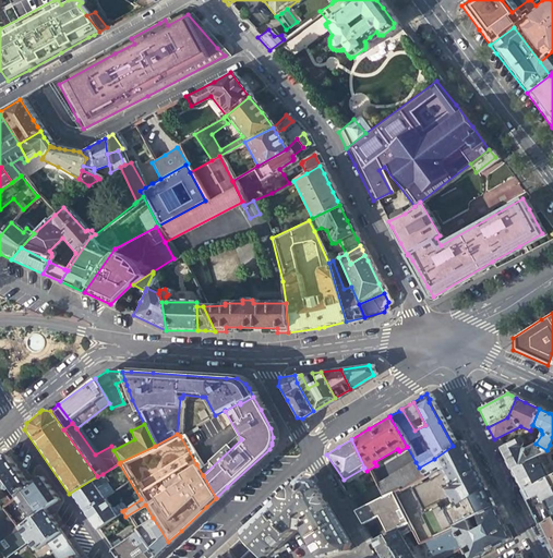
[(519,439),(499,449),(503,458),(509,470),(535,457),(539,455),(547,450),(536,444),(524,449),(520,448),(520,447),(521,445),(519,439)]
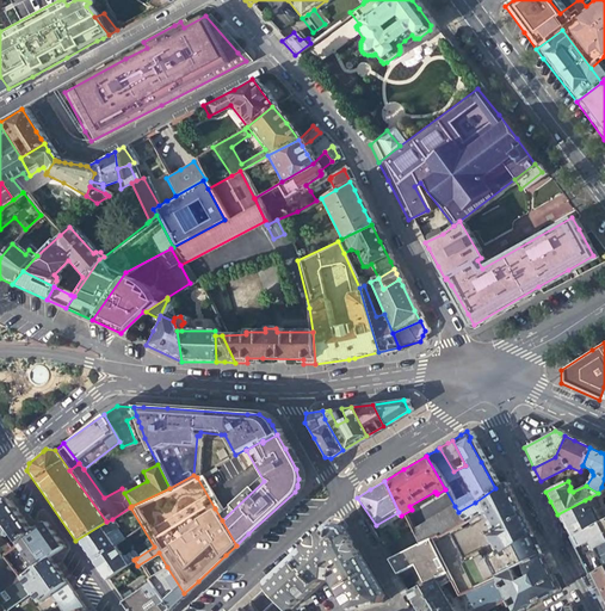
[(497,556),(529,536),(513,507),(501,483),(495,488),(475,503),(458,512),(464,523),(465,523),(479,514),(483,514),(487,520),(482,524),(488,534),(485,536),(494,553),(497,556)]
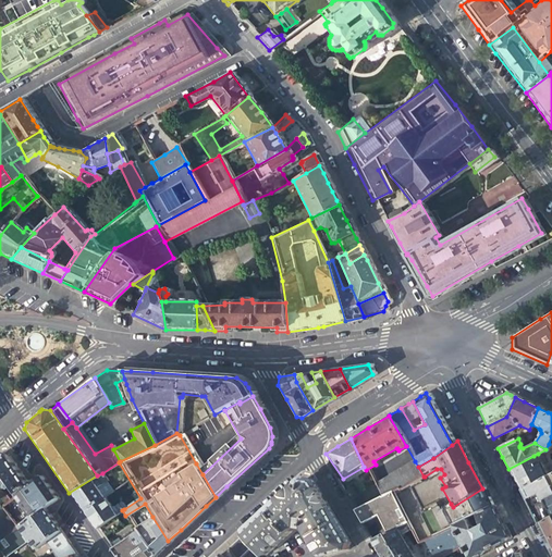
[(542,463),(538,454),(534,456),(538,465),(542,463)]
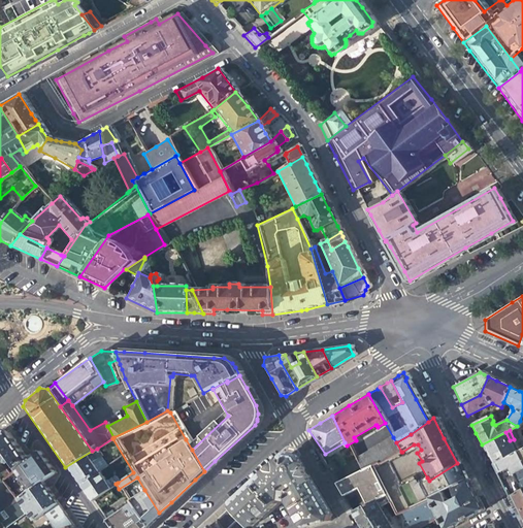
[(516,452),(510,440),(505,432),(482,444),(486,452),(492,464),(516,452)]
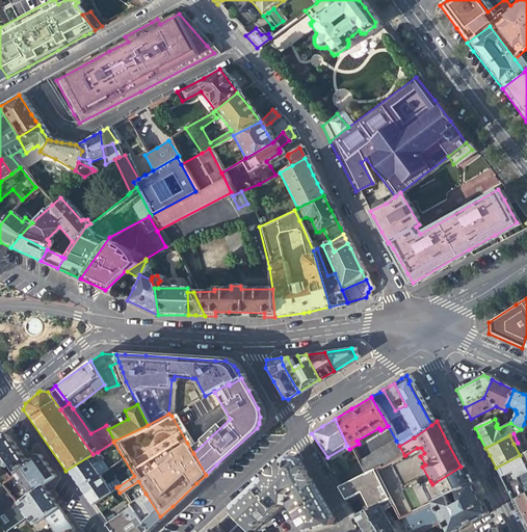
[(0,474),(4,479),(11,474),(12,473),(24,464),(23,464),(12,448),(4,436),(0,436),(0,474)]
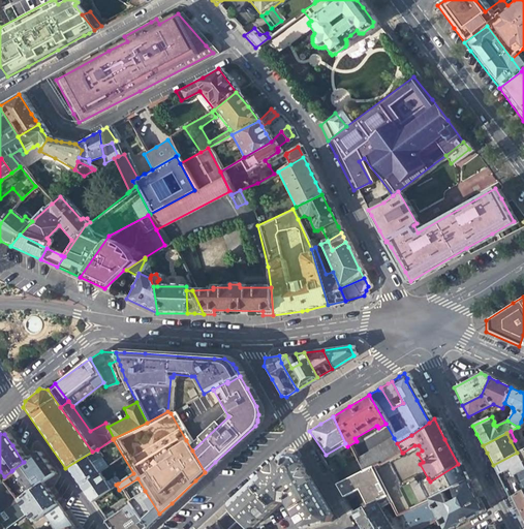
[(355,462),(358,470),(367,466),(369,465),(370,468),(375,465),(377,467),(381,466),(402,453),(397,443),(394,438),(355,462)]
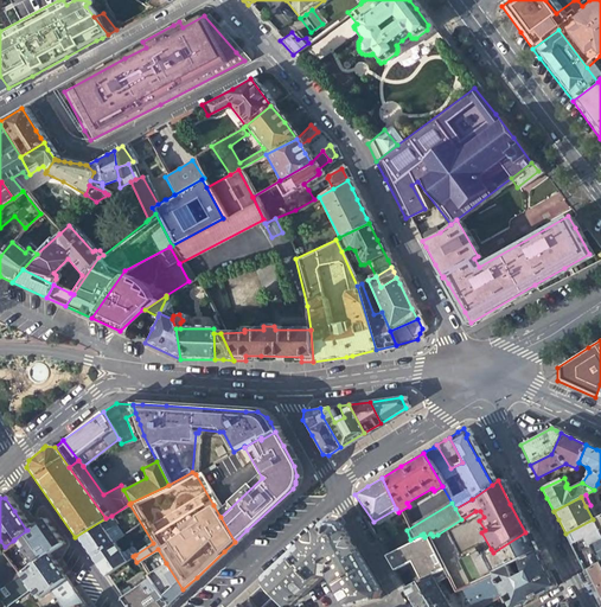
[(376,526),(398,512),(396,509),(373,522),(376,526)]
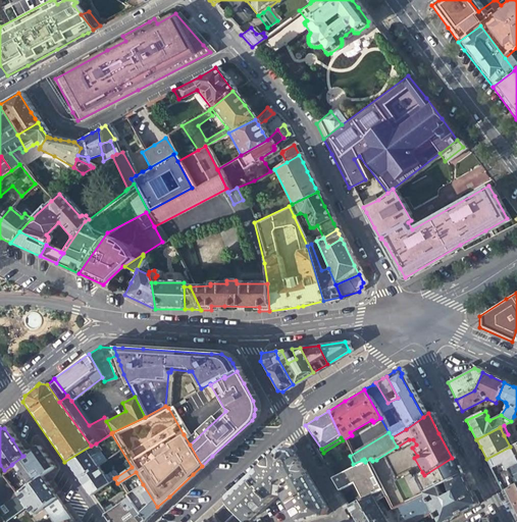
[(100,450),(96,444),(91,446),(64,462),(73,474),(76,479),(95,467),(103,461),(97,452),(100,450)]
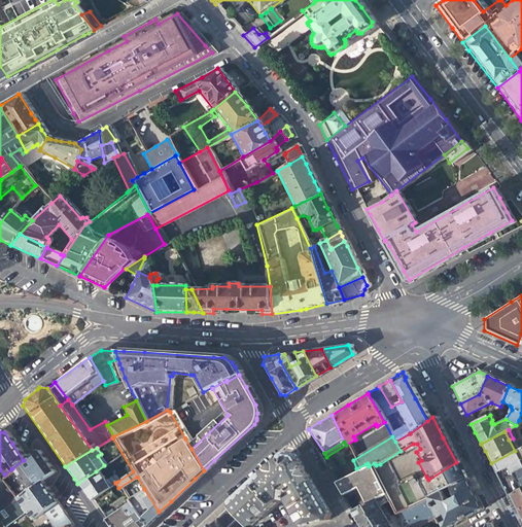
[(521,448),(515,451),(491,463),(497,477),(508,496),(521,488),(521,448)]
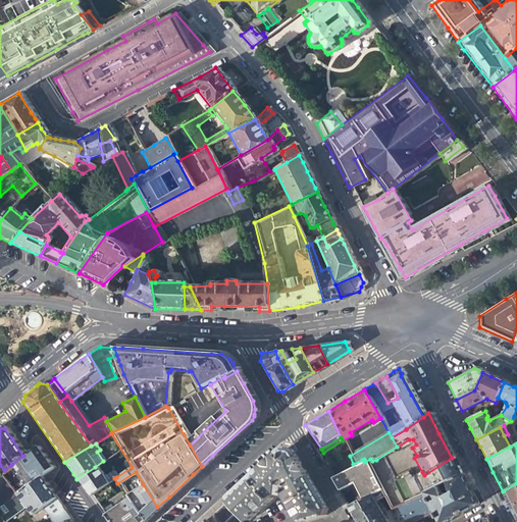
[(11,465),(26,484),(38,476),(51,467),(45,458),(36,447),(22,456),(23,456),(12,464),(11,465)]
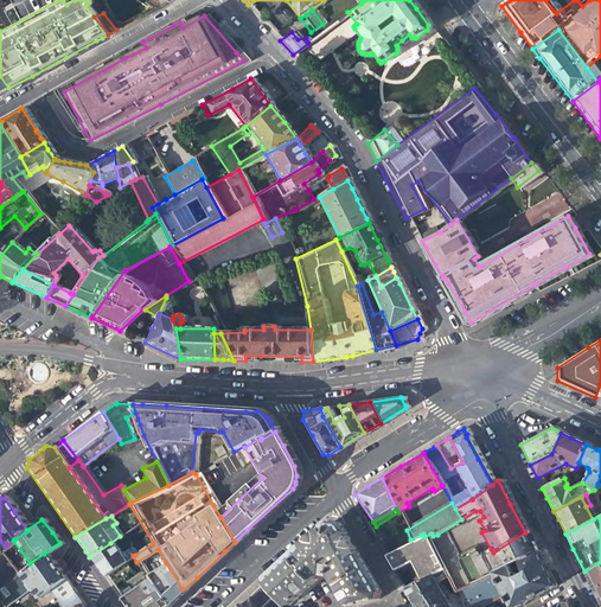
[(327,575),(345,606),(372,600),(375,592),(337,525),(324,523),(244,596),(251,606),(257,606),(273,594),(283,606),(319,573),(320,563),(328,564),(327,575)]
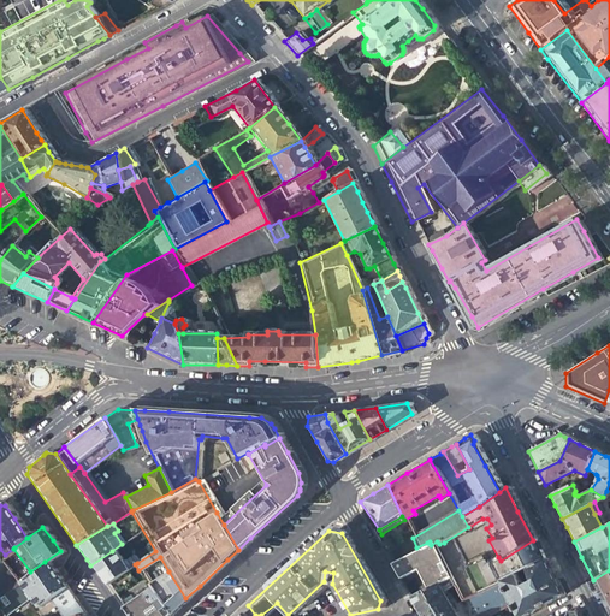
[(537,549),(533,540),(501,561),(498,557),(479,566),(475,561),(460,569),(473,594),(543,561),(537,549)]
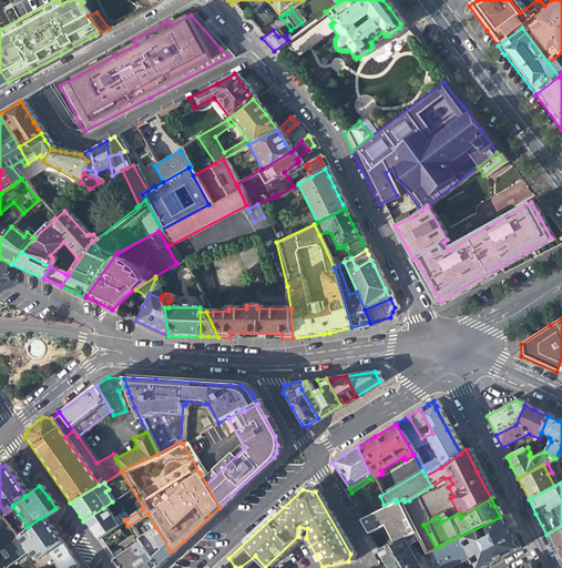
[(384,505),(354,519),(358,527),(361,533),(378,526),(386,541),(400,538),(410,534),(394,500),(384,505)]
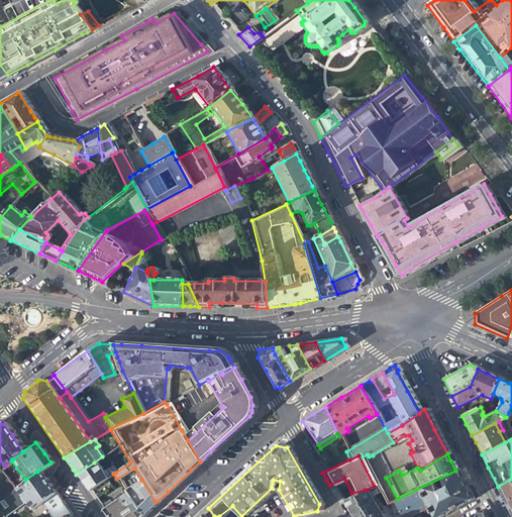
[(386,504),(397,499),(373,455),(363,460),(386,504)]
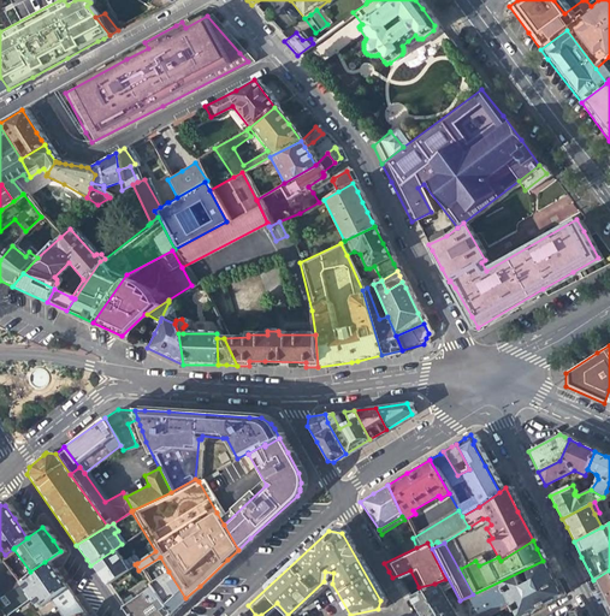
[(120,563),(112,551),(90,566),(100,579),(105,585),(123,573),(125,570),(135,564),(137,563),(132,555),(120,563)]
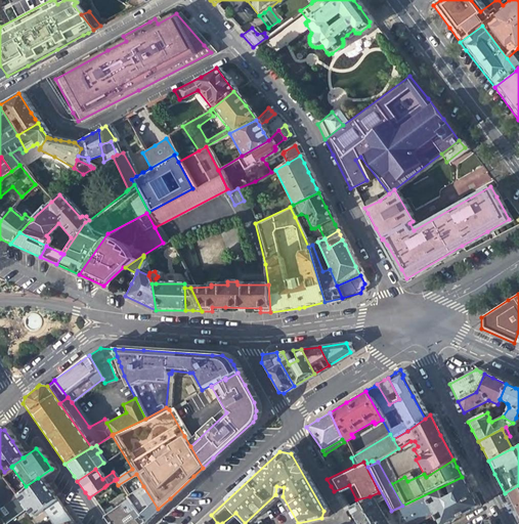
[(469,491),(462,476),(402,506),(397,508),(402,523),(412,523),(433,514),(437,523),(444,523),(477,507),(469,491)]
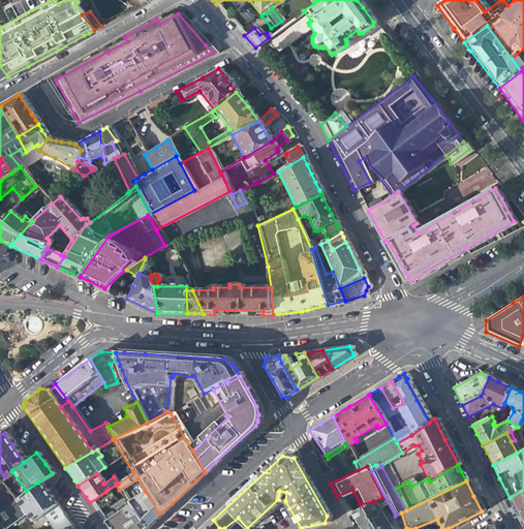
[(50,528),(64,528),(68,527),(38,483),(26,491),(13,500),(20,508),(25,515),(31,523),(40,516),(50,528)]
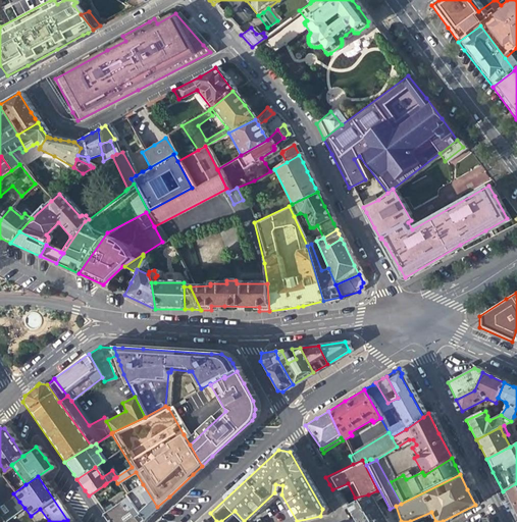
[(143,484),(134,490),(125,496),(127,499),(142,521),(157,507),(143,484)]
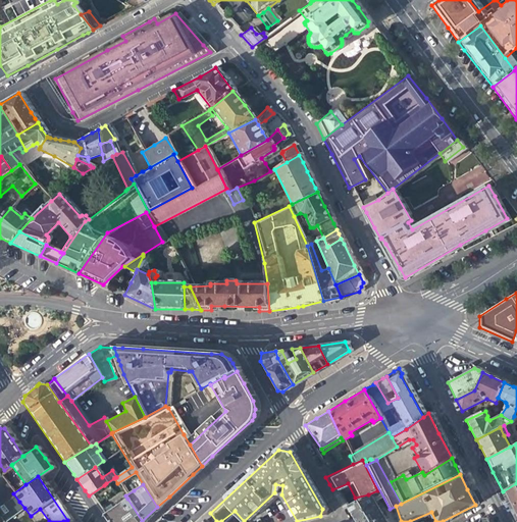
[(109,492),(104,485),(89,496),(94,504),(109,492)]
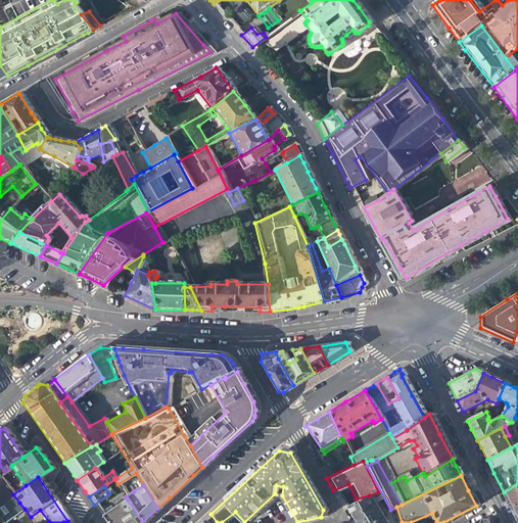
[(123,491),(126,496),(134,491),(132,488),(127,487),(123,491)]
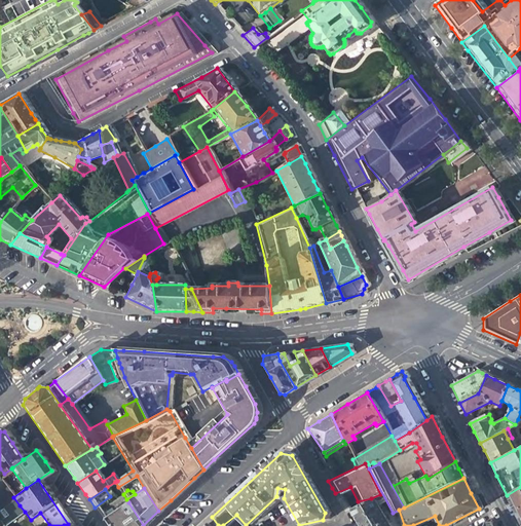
[(386,501),(382,493),(380,494),(371,498),(358,501),(343,509),(351,523),(352,525),(386,525),(376,506),(386,501)]
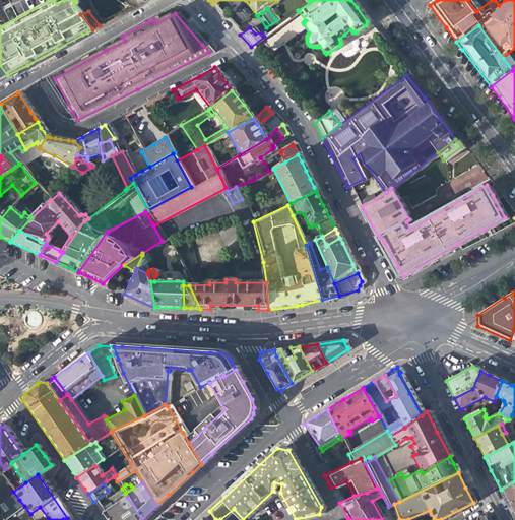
[(0,519),(4,519),(9,516),(5,511),(19,500),(13,492),(12,493),(12,494),(0,502),(0,519)]
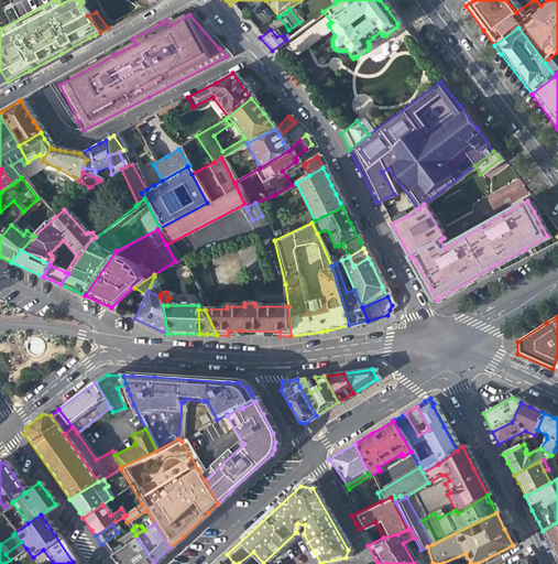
[(151,563),(153,563),(138,539),(110,556),(115,563),(151,563)]
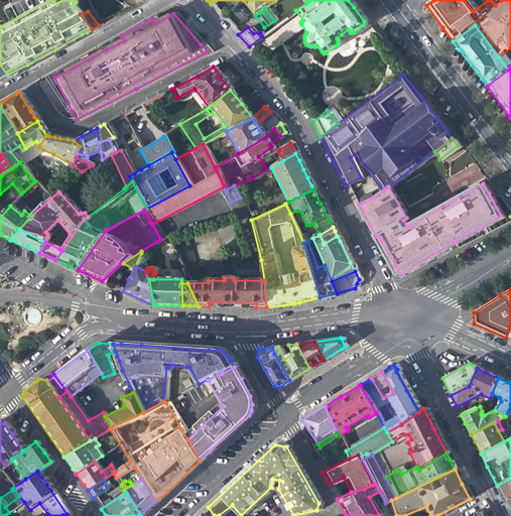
[(9,512),(24,502),(19,496),(5,507),(9,512)]
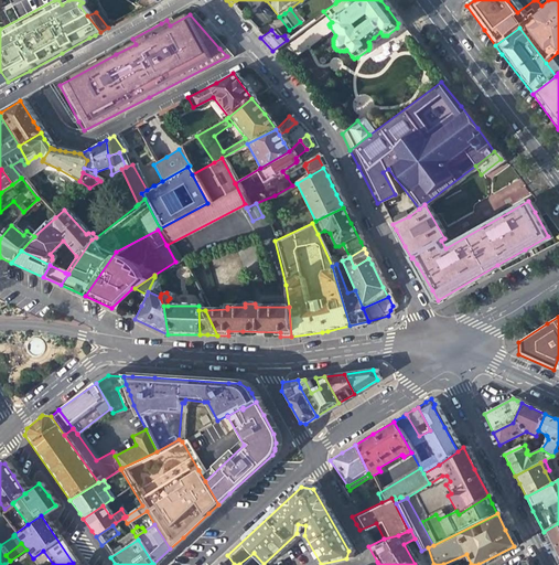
[(234,564),(227,555),(221,562),(222,564),(234,564)]
